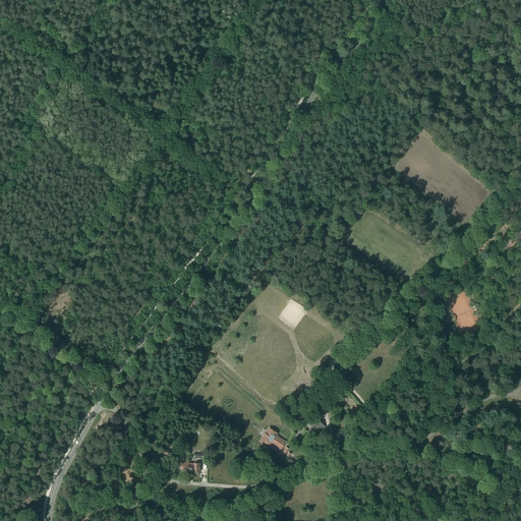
[(325,402),(320,398),(314,403),(320,407),(325,402)]
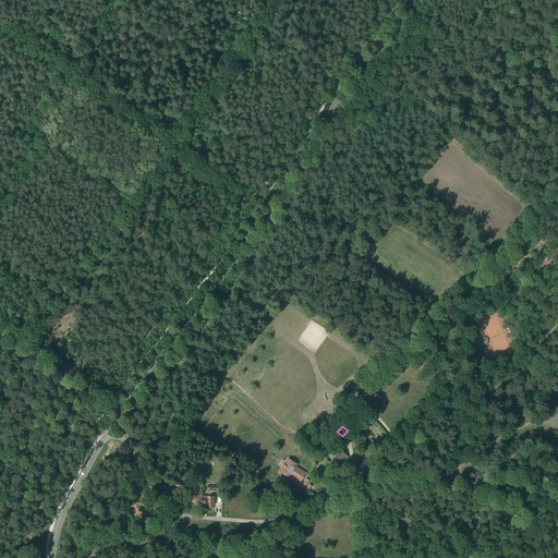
[(338,470),(349,458),(341,450),(329,462),(338,470)]
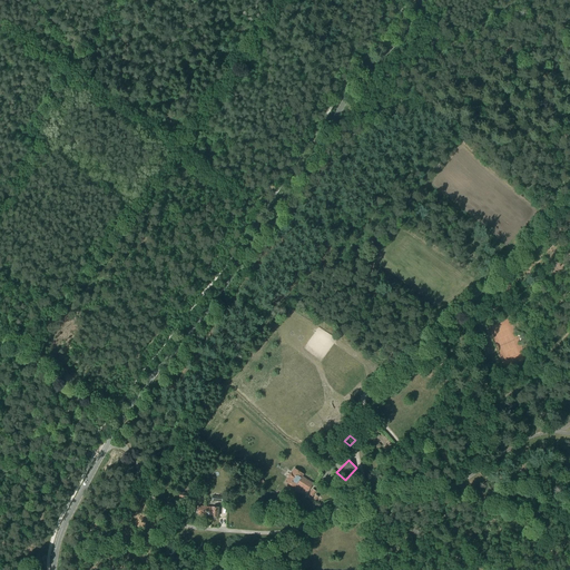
[(303,475),(295,470),(292,474),(290,478),(287,482),(295,488),(296,485),(307,492),(313,484),(302,477),(303,475)]
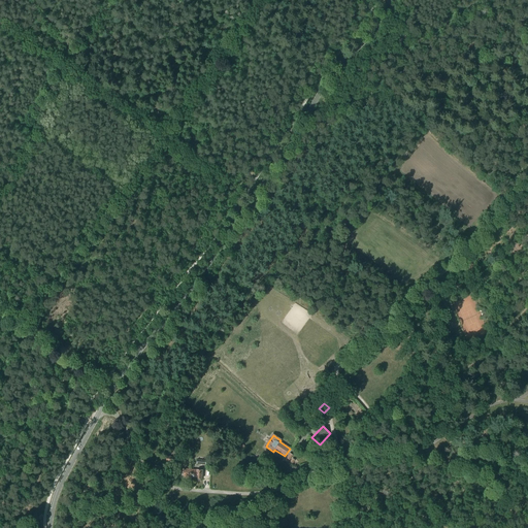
[(194,470),(185,469),(184,469),(184,472),(185,472),(185,477),(194,479),(194,470)]
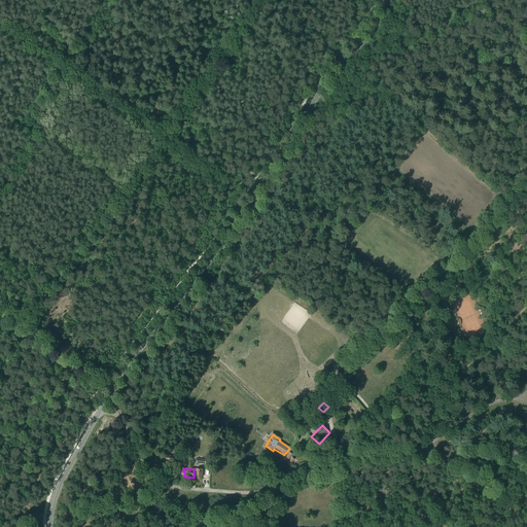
[(202,478),(203,469),(194,469),(194,478),(202,478)]
